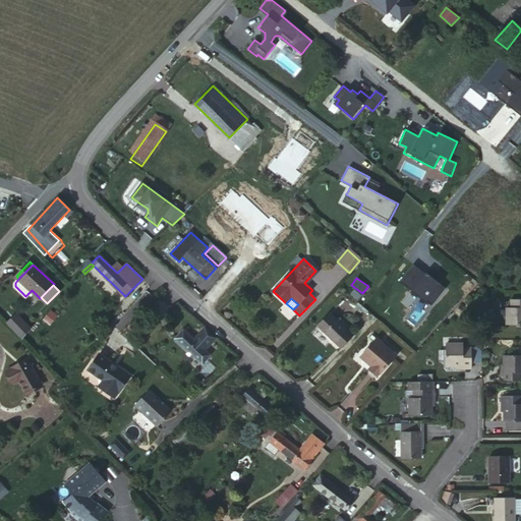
[(520,299),(511,299),(511,307),(506,307),(506,325),(520,324),(520,299)]
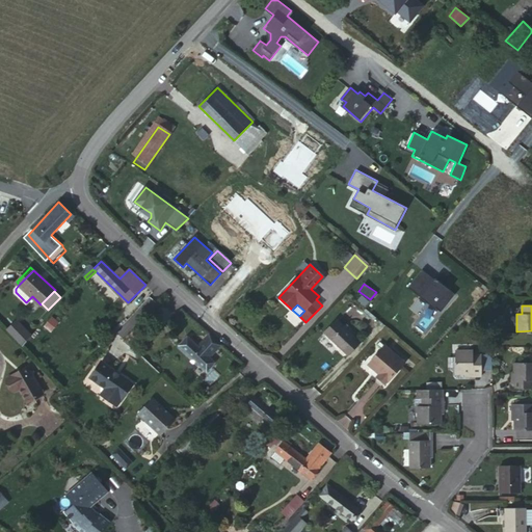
[(360,343),(336,321),(325,333),(348,354),(360,343)]
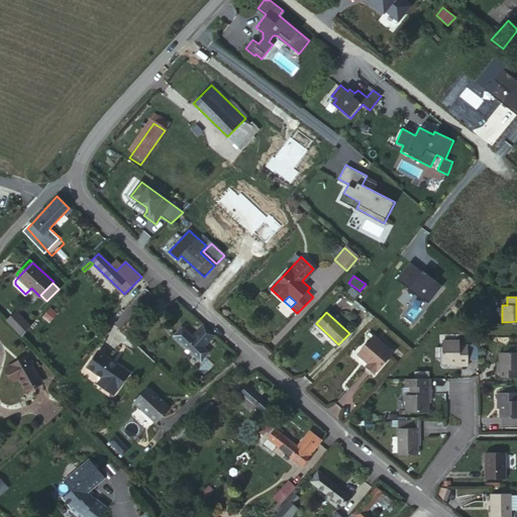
[(17,314),(7,323),(21,337),(30,328),(17,314)]
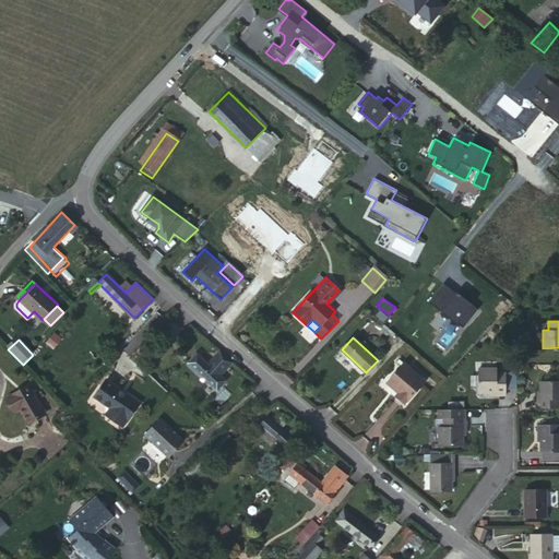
[(225,381),(197,354),(189,363),(216,389),(225,381)]
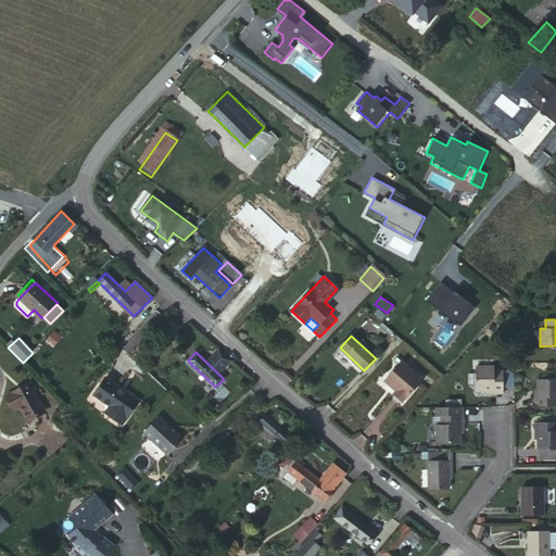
[(422,380),(402,362),(386,381),(395,390),(396,391),(394,393),(403,401),(405,397),(406,399),(422,380)]
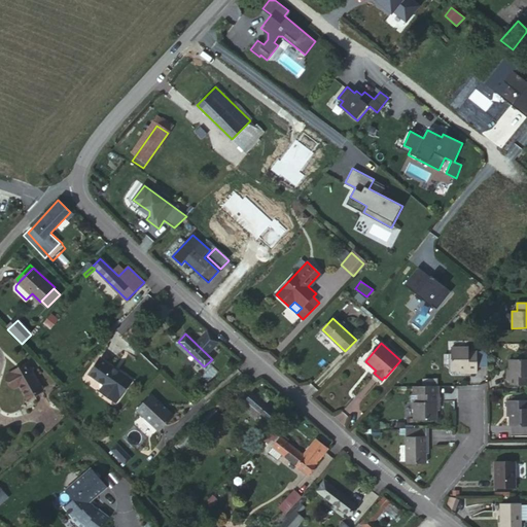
[(452,370),(462,370),(467,371),(466,374),(477,373),(477,352),(469,352),(468,348),(452,348),(452,370)]
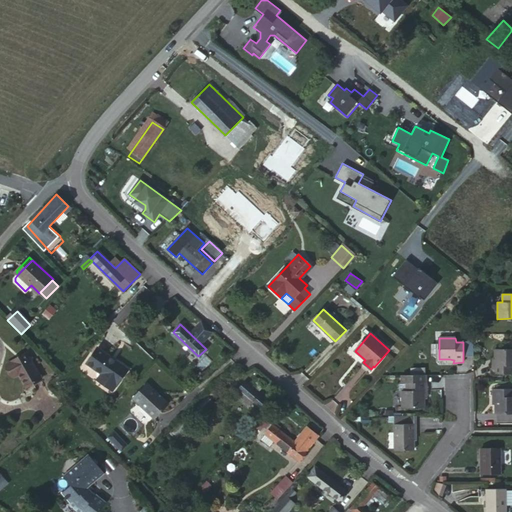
[(130,370),(99,349),(88,364),(103,374),(100,379),(116,390),(130,370)]
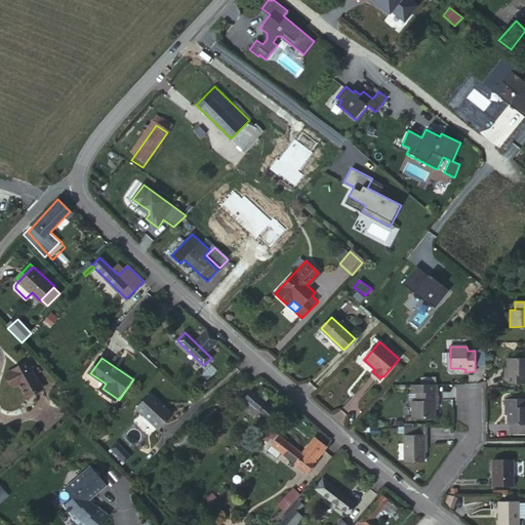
[(524,358),(508,358),(508,368),(508,373),(505,373),(505,382),(524,382),(524,358)]
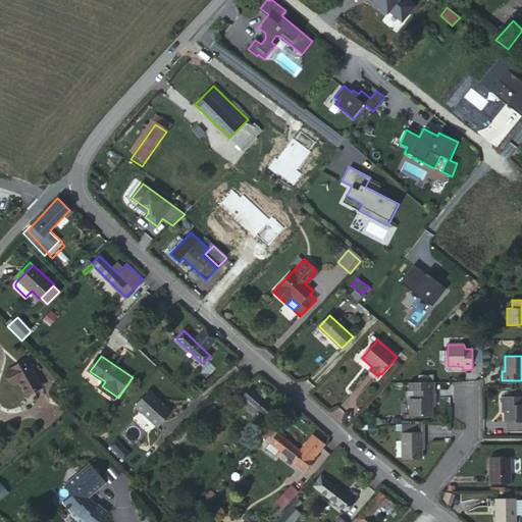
[(7,371),(13,381),(20,378),(30,394),(42,386),(27,360),(7,371)]
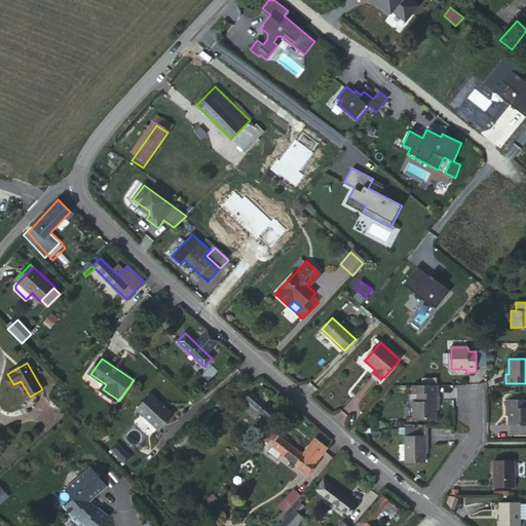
[(21,381),(13,384),(15,387),(20,385),(27,398),(30,397),(21,381)]
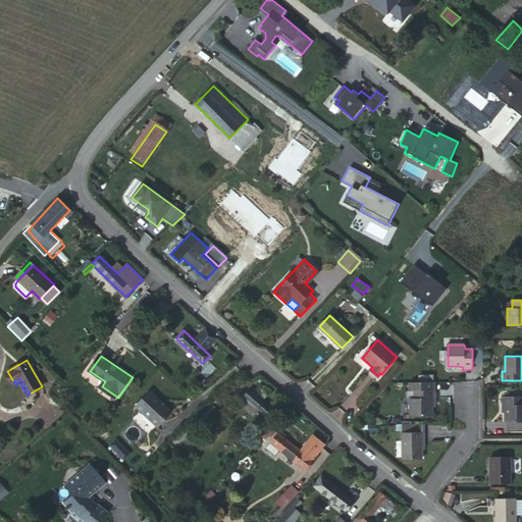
[(434,400),(434,383),(410,383),(410,390),(414,390),(414,399),(410,399),(410,415),(431,415),(431,405),(431,400),(434,400)]
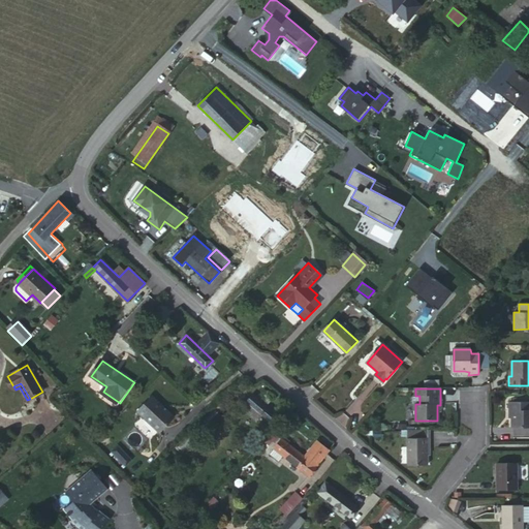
[(271,399),(265,394),(260,399),(253,393),(245,402),(249,405),(245,410),(256,422),(261,416),(269,424),(277,413),(267,404),(271,399)]
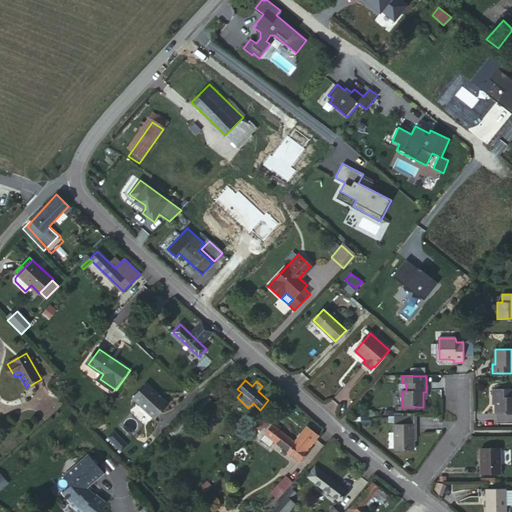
[(160,396),(148,385),(134,400),(156,421),(171,406),(163,399),(162,400),(159,397),(160,396)]
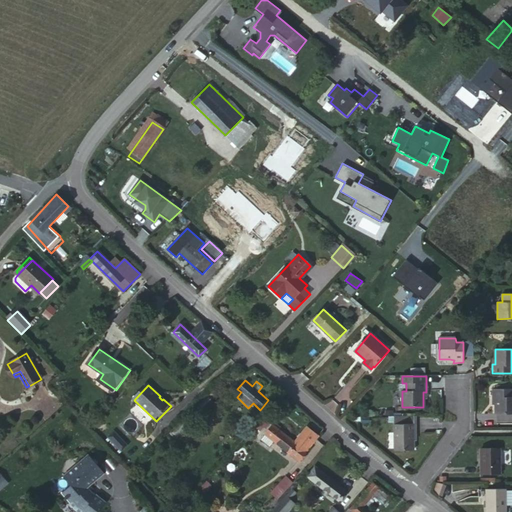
[(511,390),(493,390),(493,398),(495,398),(495,403),(495,413),(511,412),(511,390)]
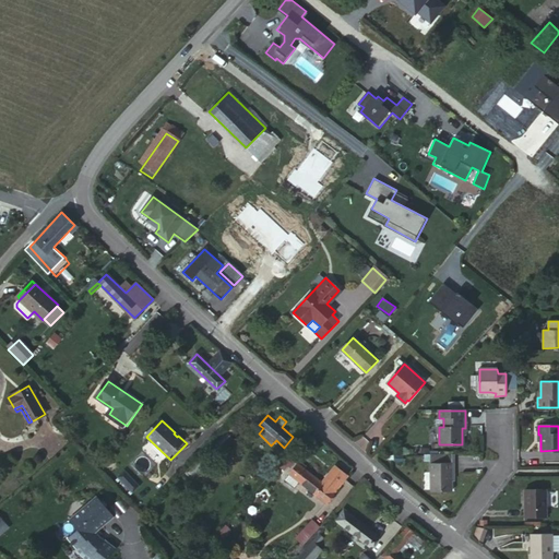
[(232,432),(228,428),(219,438),(226,444),(233,438),(229,435),(232,432)]
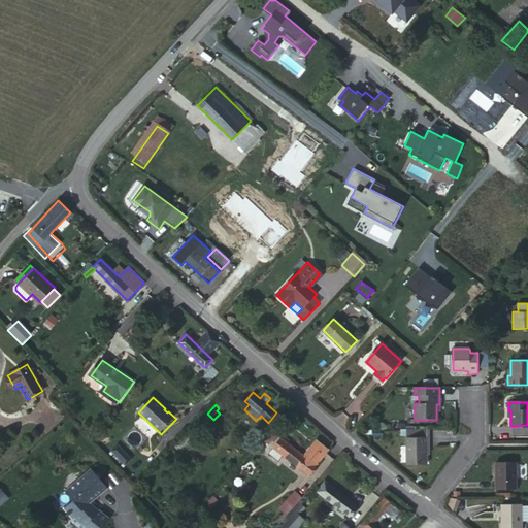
[(207,414),(203,418),(209,424),(213,420),(207,414)]
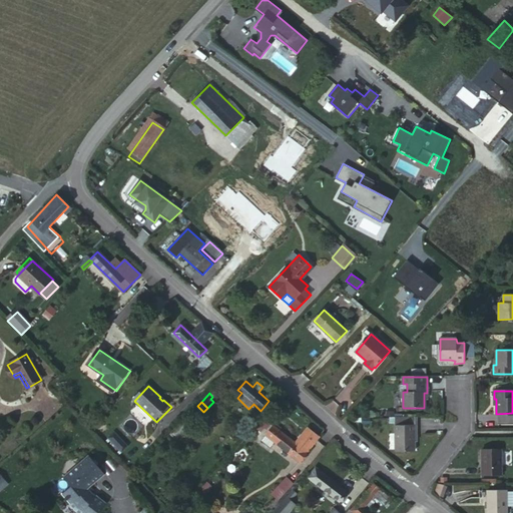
[(416,425),(416,414),(396,415),(396,425),(395,425),(396,451),(414,450),(414,441),(414,425),(416,425)]
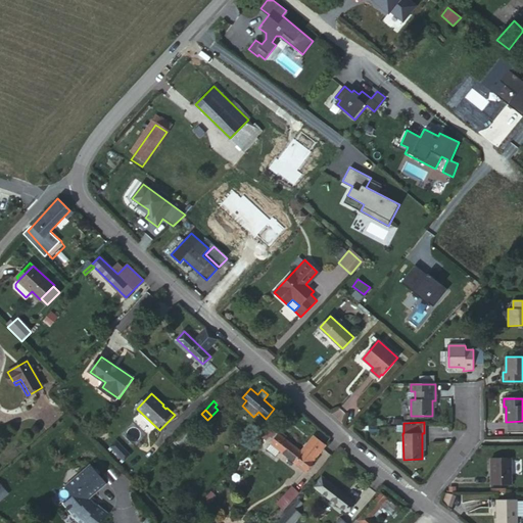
[(271,425),(267,430),(273,435),(277,430),(271,425)]
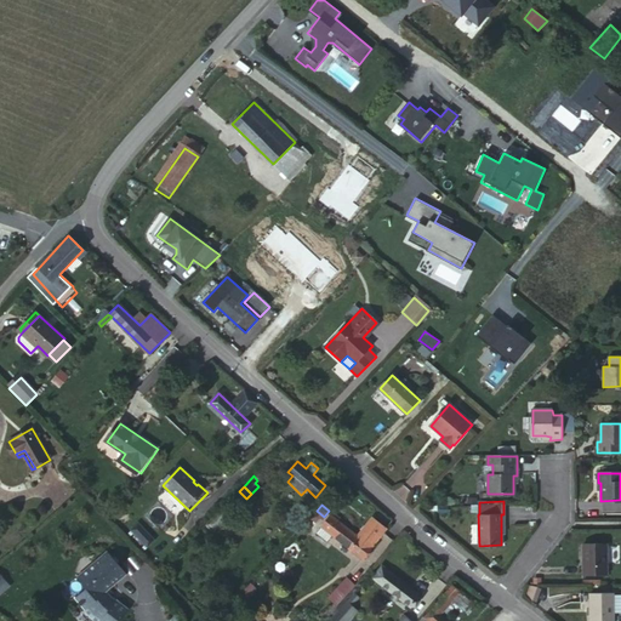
[(324,517),(317,511),(312,518),(319,524),(324,517)]
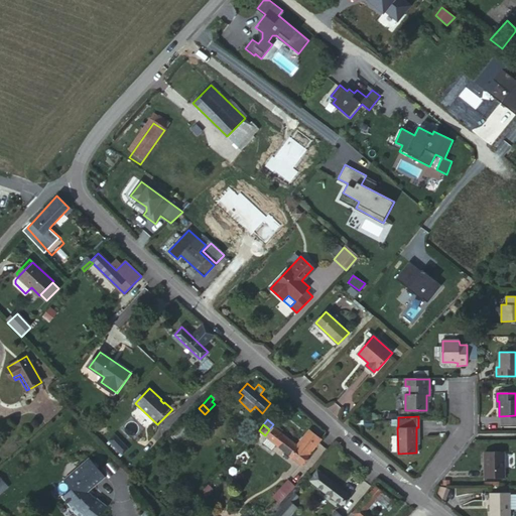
[(275,428),(281,432),(284,429),(277,424),(275,428)]
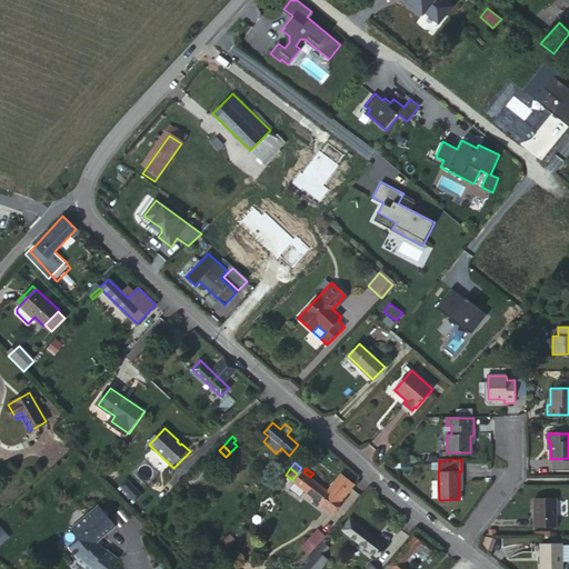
[(340,500),(328,491),(310,477),(303,472),(295,482),(303,490),(331,511),(340,500)]
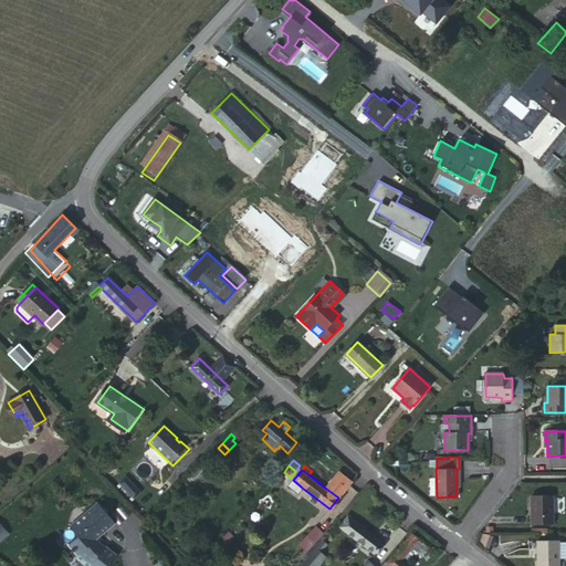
[(339,471),(326,489),(338,498),(352,480),(339,471)]
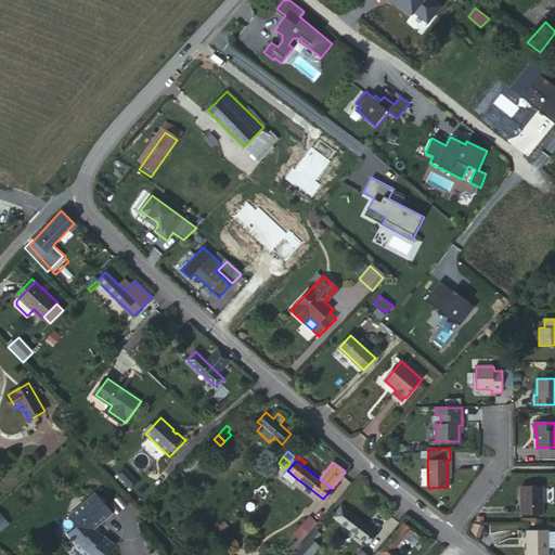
[(120,478),(127,470),(124,466),(116,474),(120,478)]
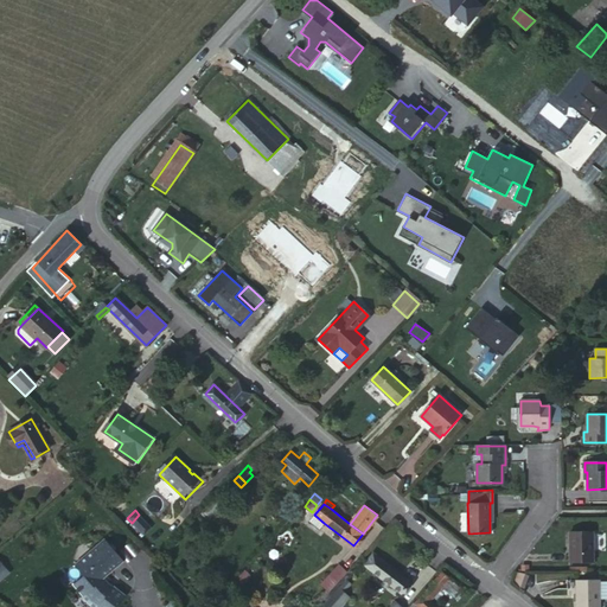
[(148,523),(139,515),(132,523),(144,535),(148,530),(145,526),(148,523)]
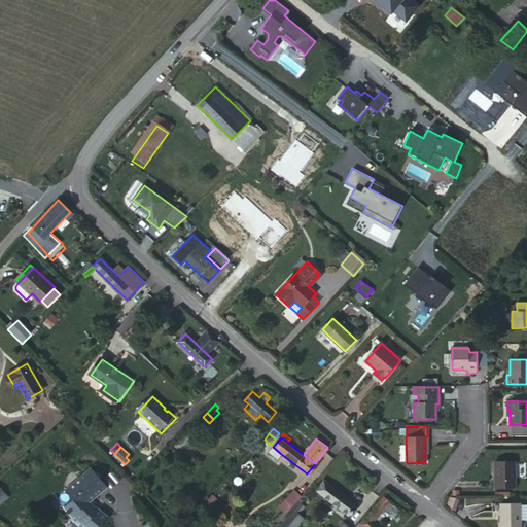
[(273,447),(269,453),(277,460),(278,459),(281,454),(273,447)]
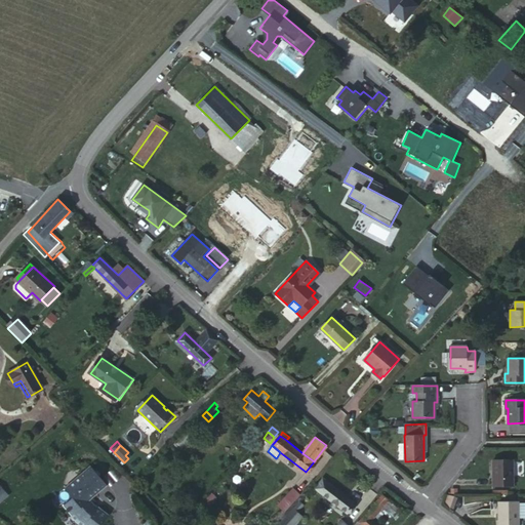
[(346,476),(356,465),(348,458),(338,471),(346,476)]
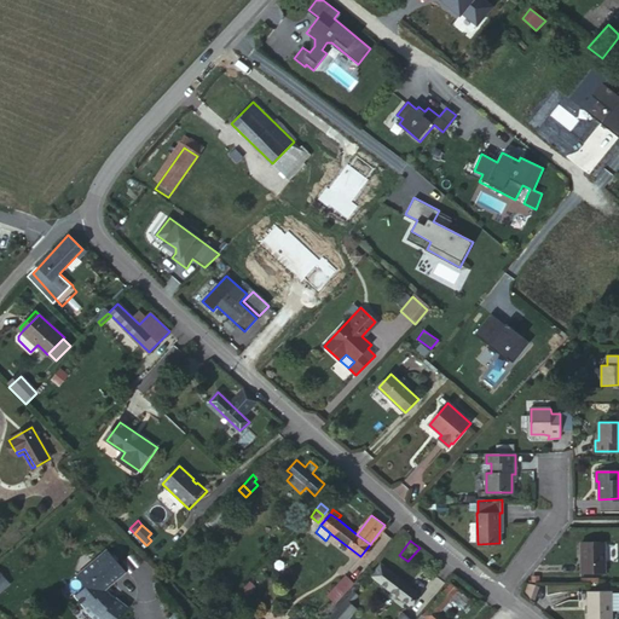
[(603,542),(580,542),(582,573),(605,572),(603,542)]
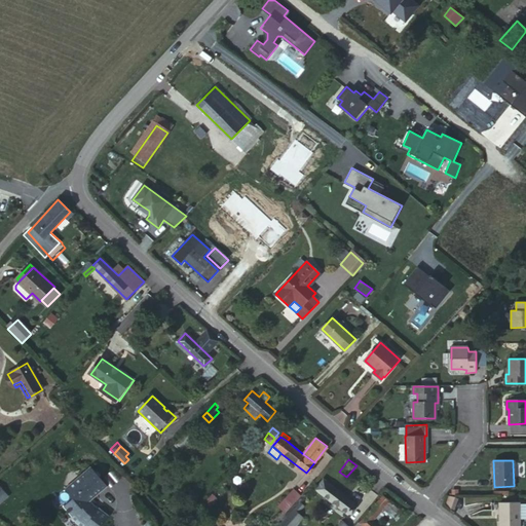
[(108,486),(91,467),(66,489),(74,498),(65,508),(73,517),(78,523),(82,525),(102,525),(111,516),(101,506),(100,509),(98,506),(95,505),(91,501),(108,486)]
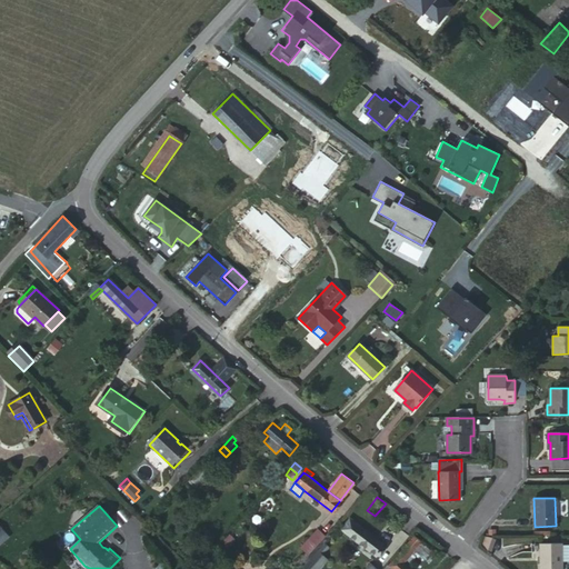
[(385,545),(350,519),(341,530),(376,556),(385,545)]
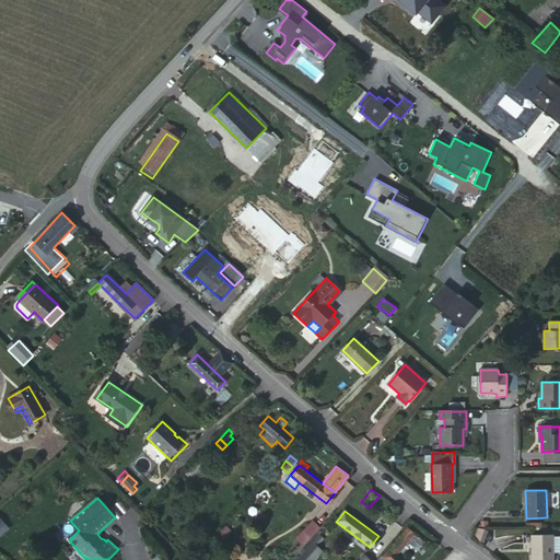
[(299,536),(305,541),(319,527),(313,521),(299,536)]
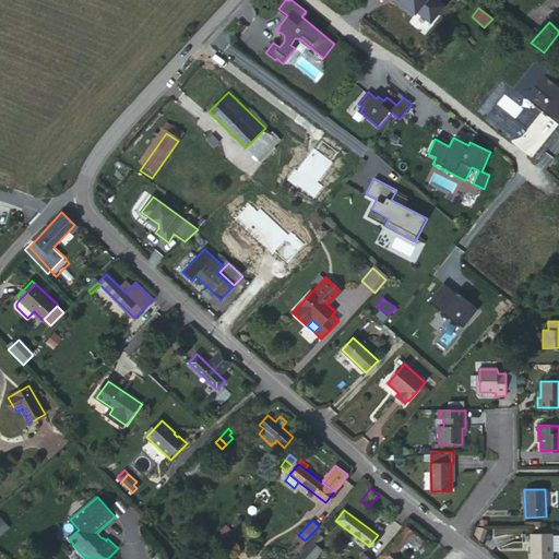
[(423,546),(402,528),(390,542),(401,550),(407,543),(418,551),(423,546)]
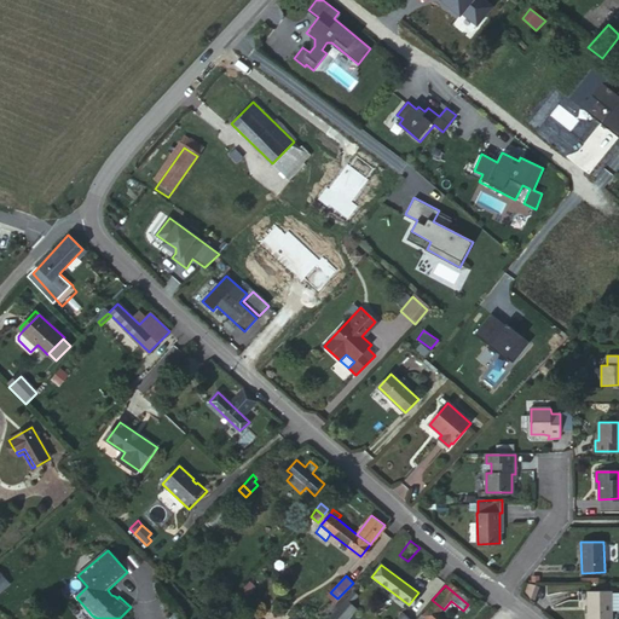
[(357,595),(352,591),(331,615),(335,618),(345,618),(356,607),(351,603),(357,595)]
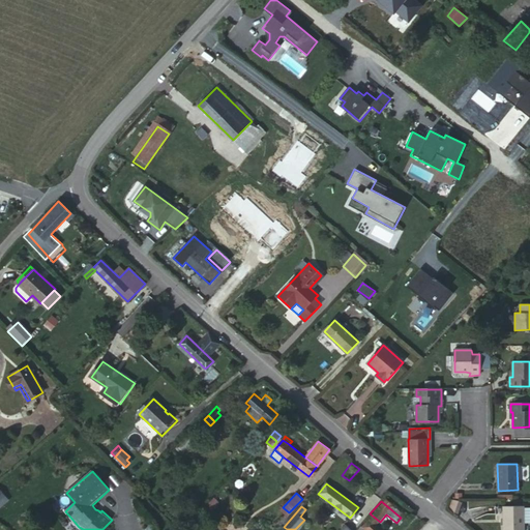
[(508,506),(495,507),(496,514),(504,514),(504,529),(523,529),(523,506),(508,506)]
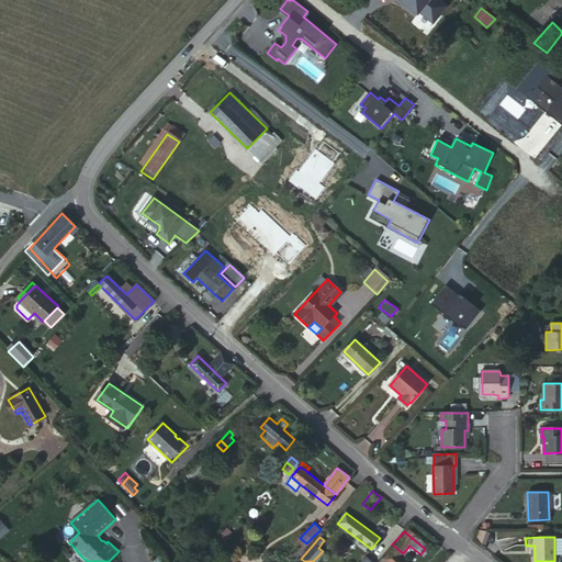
[(413,561),(403,553),(392,544),(385,552),(396,561),(413,561)]
